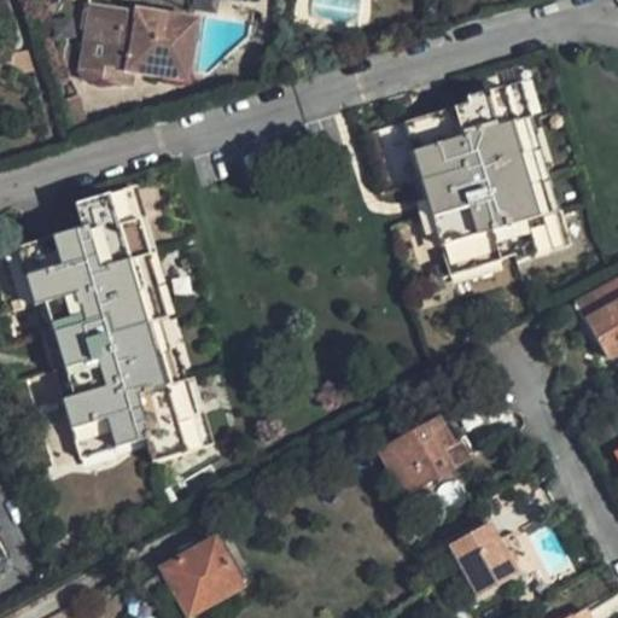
[(99,0),(89,0),(77,74),(100,77),(103,62),(165,71),(170,42),(174,44),(178,28),(170,27),(173,12),(99,0)]
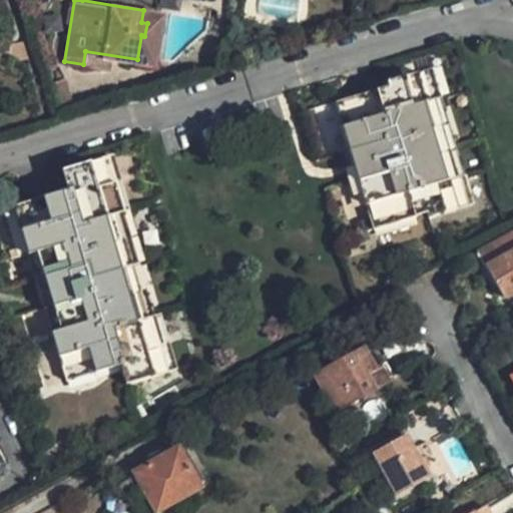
[(147,60),(155,12),(143,10),(141,22),(147,23),(144,36),(141,35),(137,59),(147,60)]
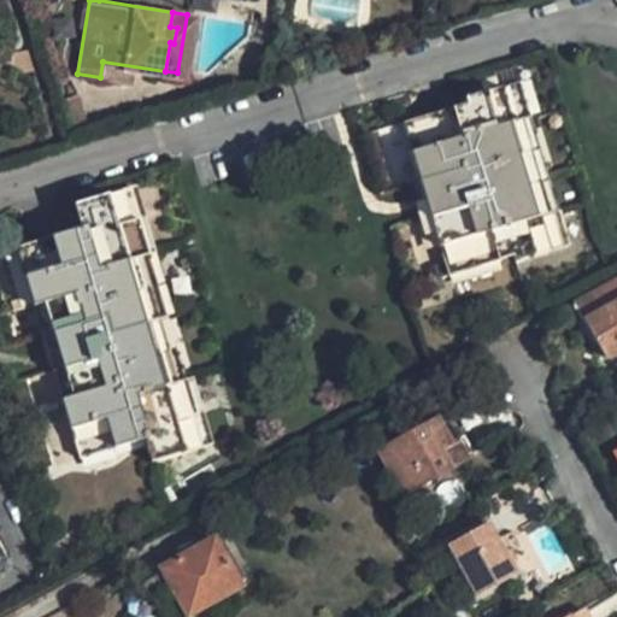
[(513,262),(566,245),(556,209),(548,211),(519,117),(527,115),(517,82),(464,98),(465,103),(400,123),(446,275),(511,256),(513,262)]
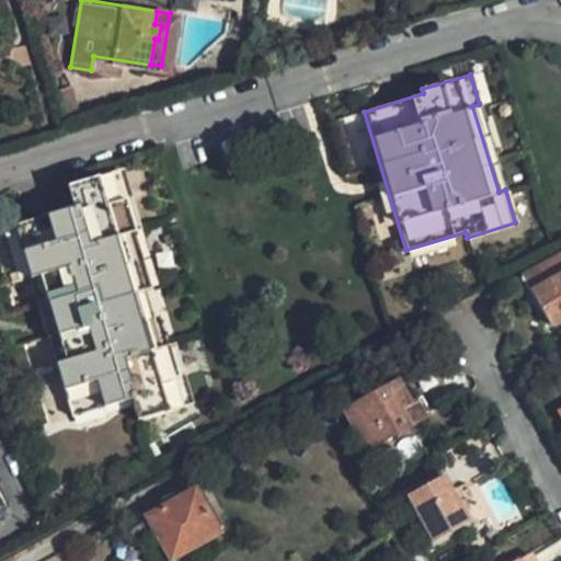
[(505,190),(479,104),(472,106),(499,192),(505,190)]
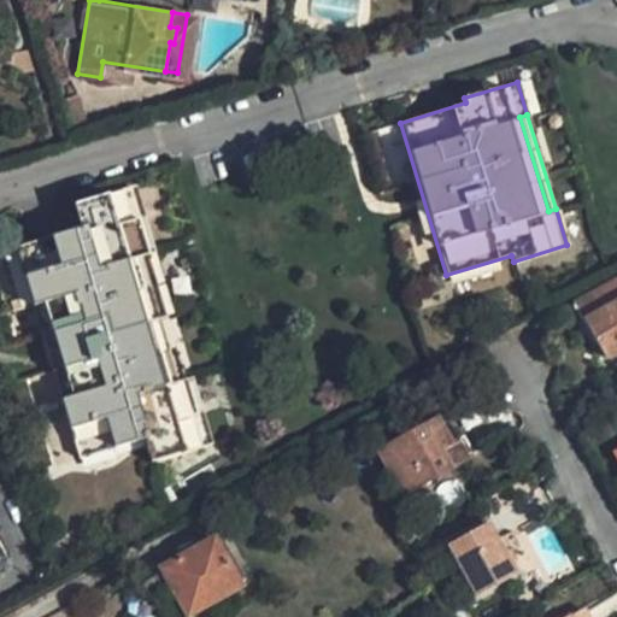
[(157,464),(211,446),(189,380),(182,382),(142,258),(150,256),(129,188),(75,205),(82,229),(17,250),(83,462),(150,440),(157,464)]
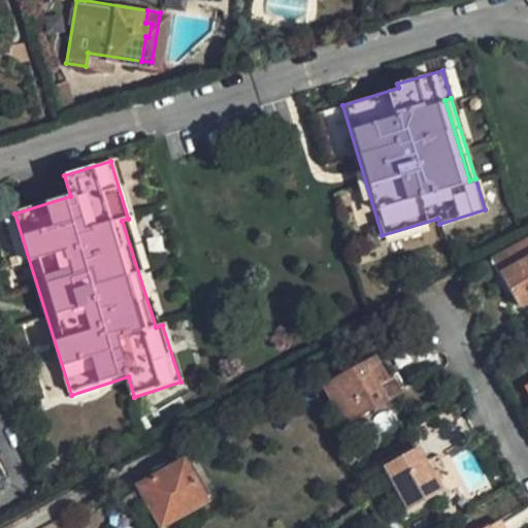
[(128,219),(122,221),(156,327),(162,325),(128,219)]
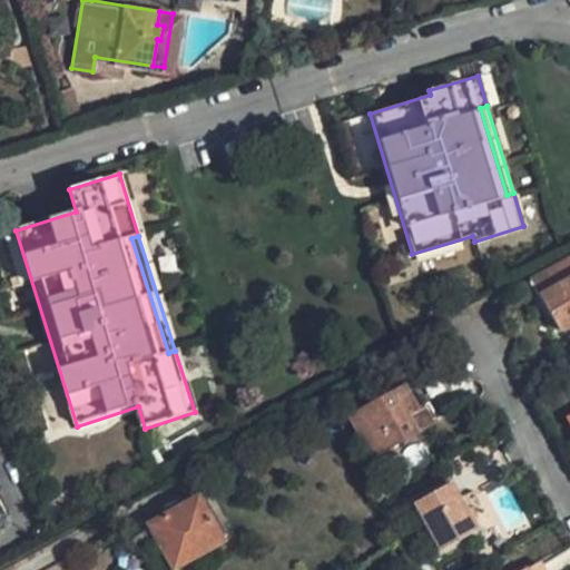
[(569,323),(569,273),(539,291),(561,328),(569,323)]
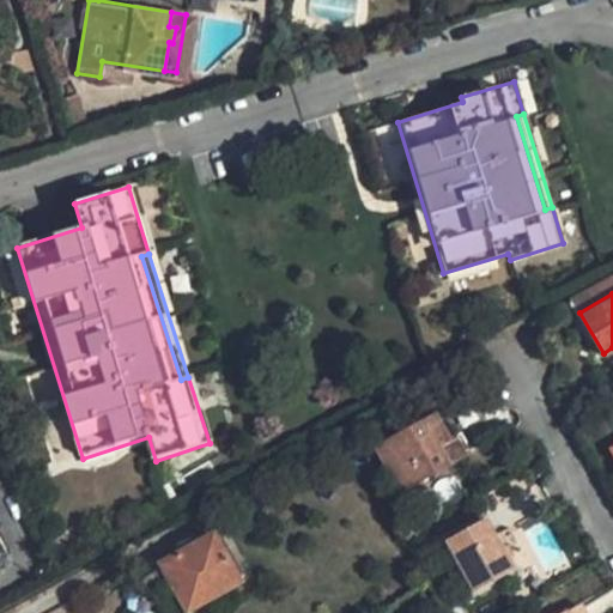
[(399,492),(447,465),(436,445),(444,439),(431,416),(374,448),(399,492)]
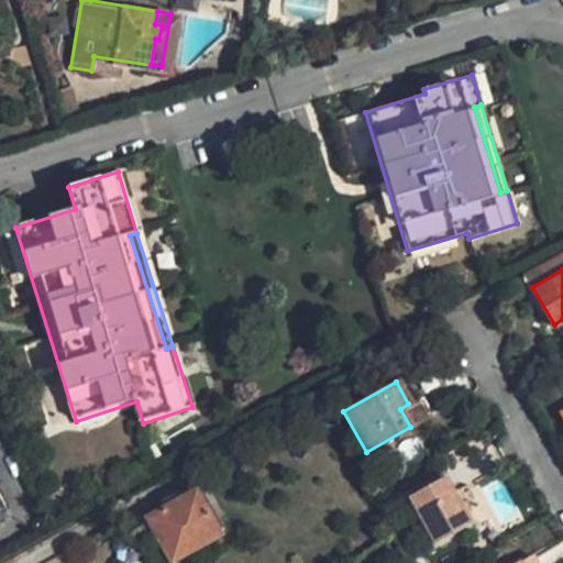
[(400,409),(410,427),(419,422),(408,404),(400,409)]
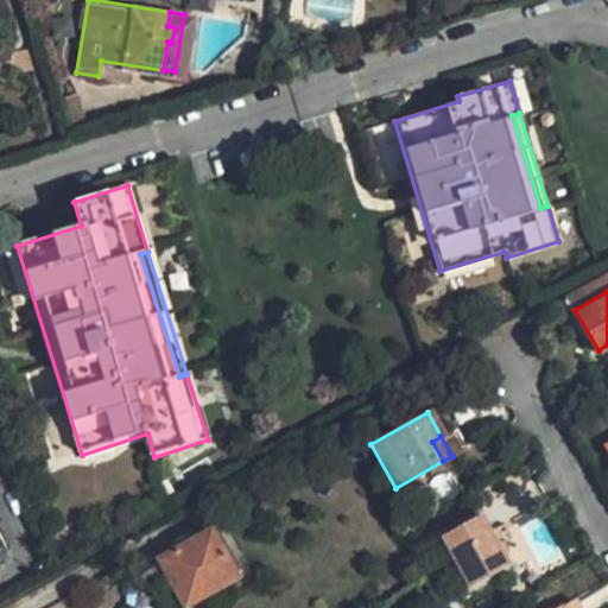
[(507,568),(495,548),(486,532),(476,515),(439,538),(469,590),(507,568)]
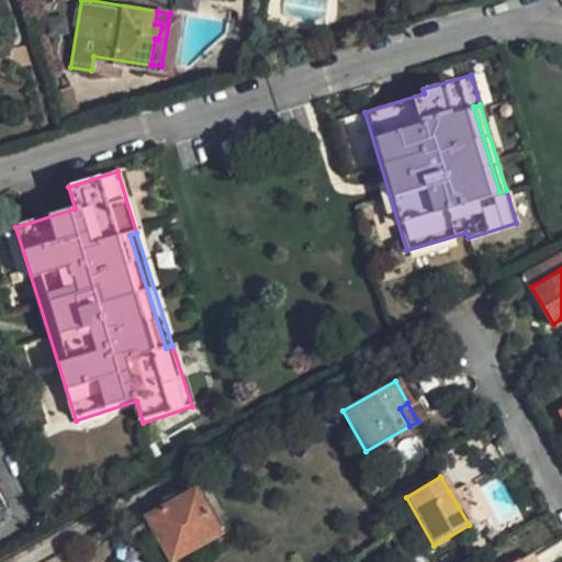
[(461,485),(449,492),(458,506),(468,501),(461,485)]
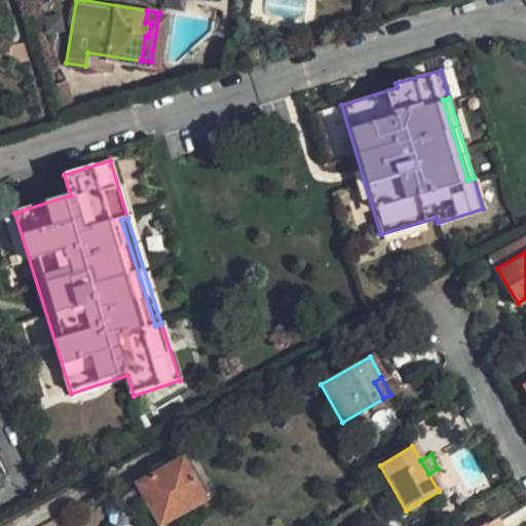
[(204,496),(181,456),(136,483),(159,523),(204,496)]
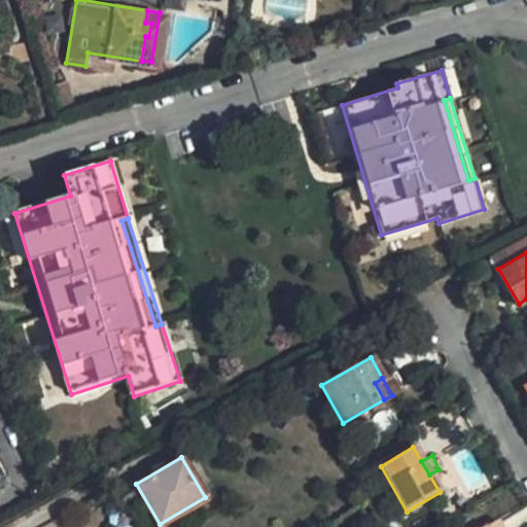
[(152,526),(160,524),(136,484),(119,493),(139,526),(152,526)]
